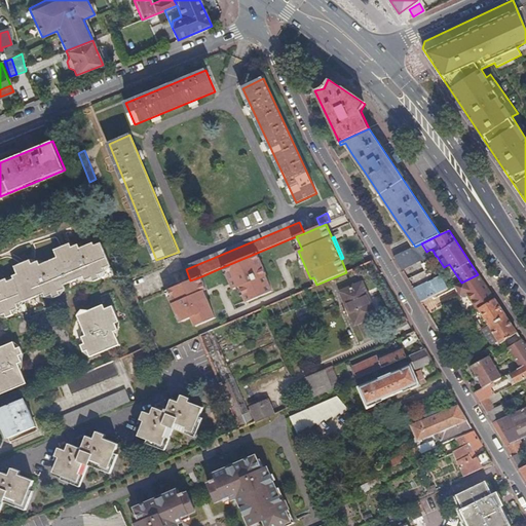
[(101,273),(107,271),(111,264),(101,239),(87,246),(59,257),(47,262),(17,274),(0,280),(0,315),(6,313),(8,317),(15,313),(13,310),(20,308),(19,304),(26,301),(24,297),(31,294),(32,298),(45,293),(46,297),(53,294),(55,297),(62,294),(61,291),(67,288),(66,284),(64,280),(70,277),(72,282),(78,278),(86,279),(94,276),(95,280),(102,277),(101,273)]
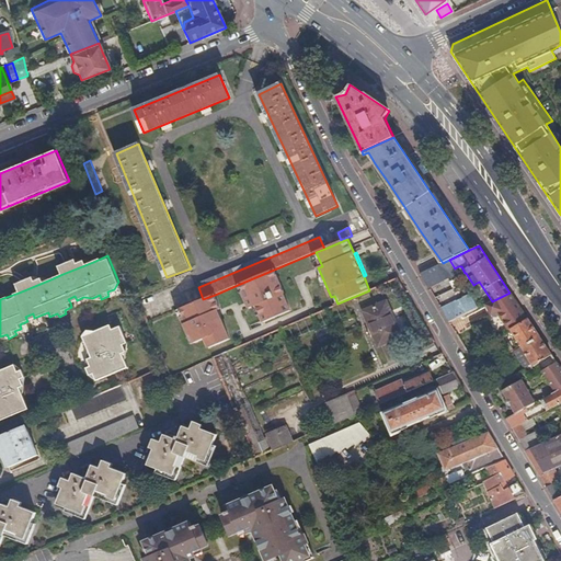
[(63,274),(93,262),(76,259),(58,266),(63,274)]
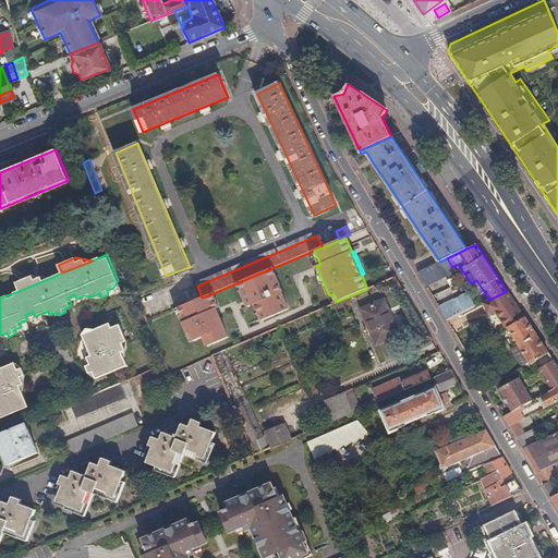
[(419,273),(426,287),(455,273),(456,271),(452,267),(447,258),(440,262),(419,273)]
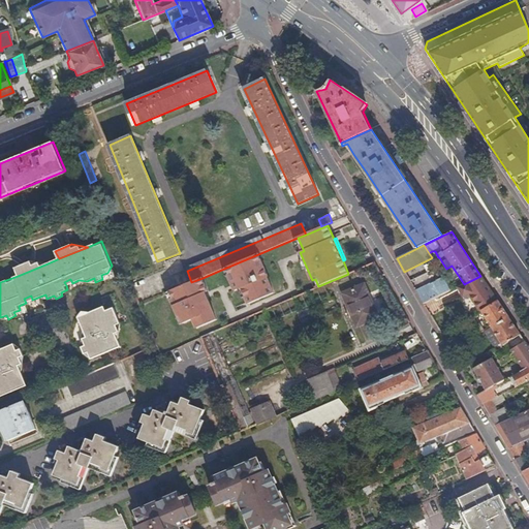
[(258,254),(226,268),(230,275),(229,276),(236,290),(242,288),(249,304),(274,292),(268,277),(269,277),(258,254)]
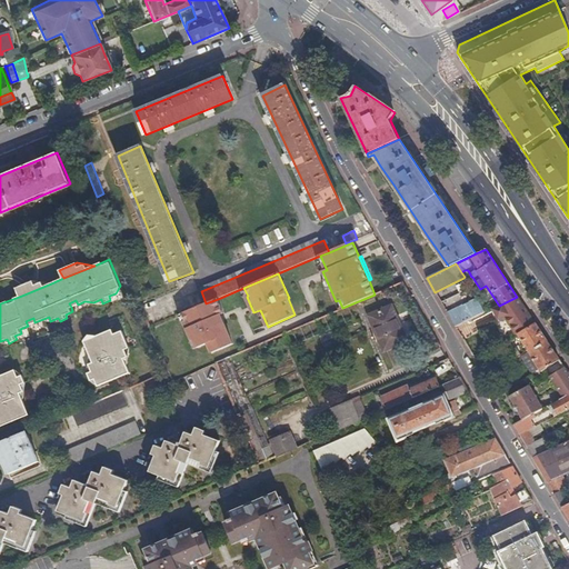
[(19,297),(51,283),(33,281),(16,288),(19,297)]
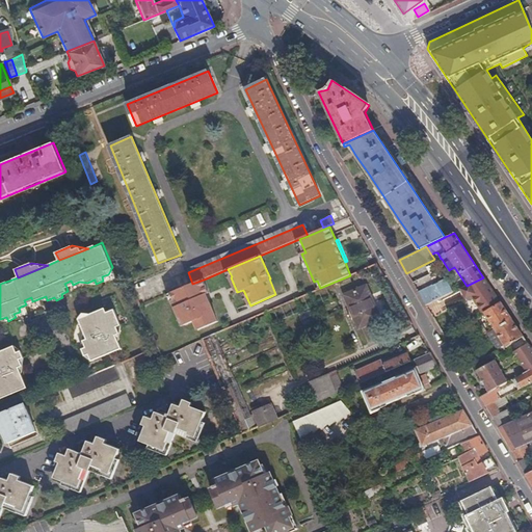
[(361,282),(356,272),(350,275),(338,281),(341,289),(361,282)]
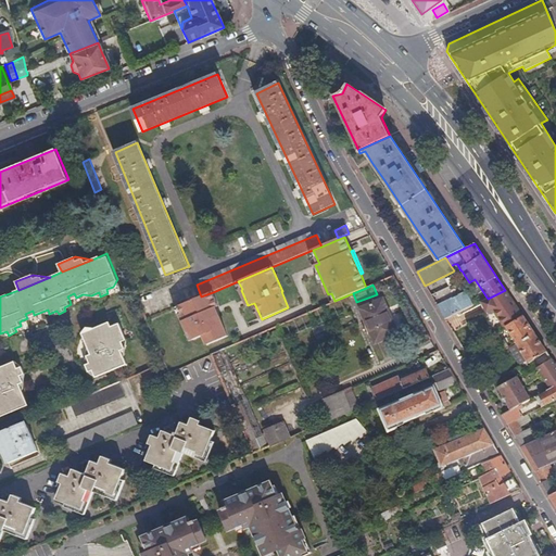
[(523,316),(505,290),(488,299),(482,302),(488,312),(493,308),(504,327),(523,316)]
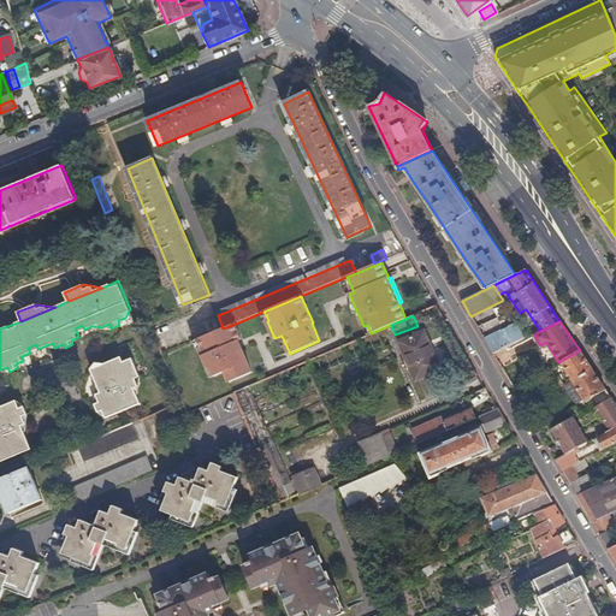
[(242,339),(236,324),(223,329),(199,339),(202,348),(201,349),(209,368),(211,367),(214,377),(226,372),(231,381),(253,373),(240,341),(242,339)]
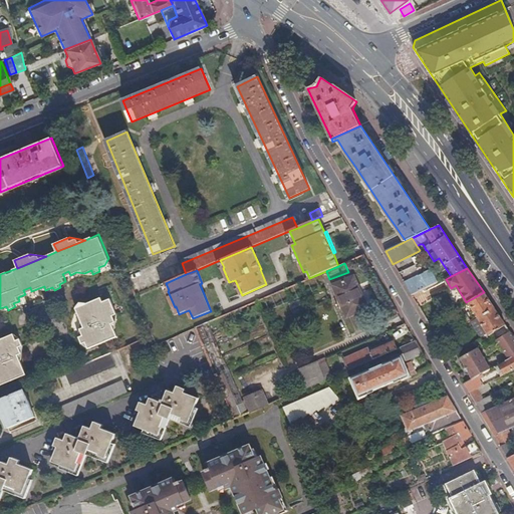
[(412,296),(438,282),(437,280),(432,272),(431,270),(418,277),(418,276),(405,283),(412,296)]
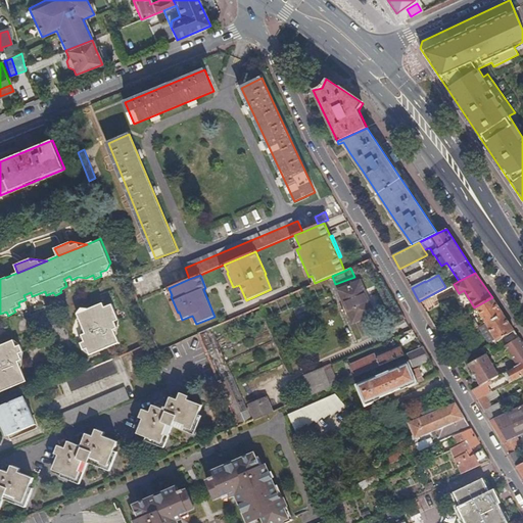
[(367,301),(369,300),(361,282),(339,291),(353,323),(372,315),(367,301)]
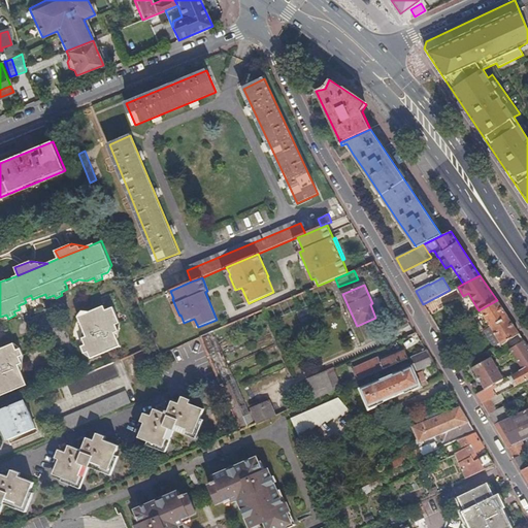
[(507,317),(497,300),(479,310),(490,326),(507,317)]
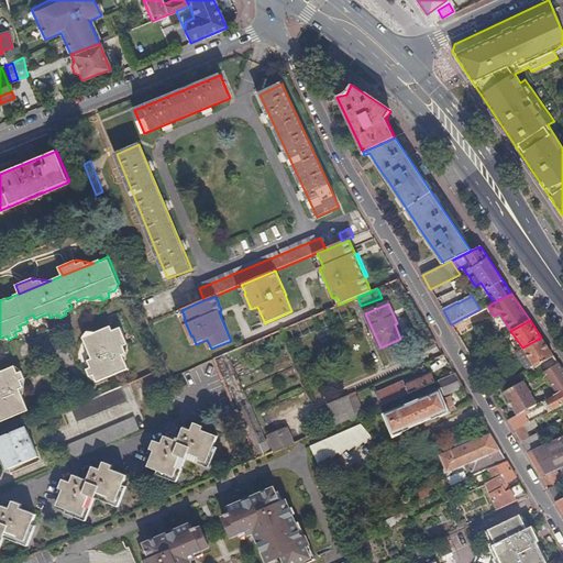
[(122,326),(113,329),(110,331),(108,326),(96,331),(88,330),(84,337),(88,334),(91,341),(87,343),(89,349),(94,357),(88,359),(91,366),(88,368),(91,376),(95,374),(98,382),(130,368),(127,360),(124,354),(128,352),(124,344),(129,343),(122,326)]
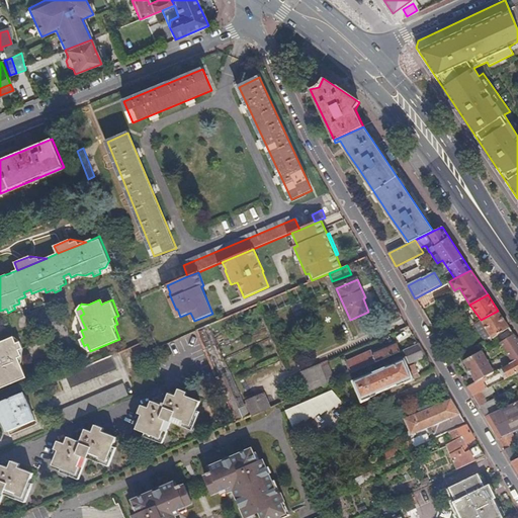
[(509,328),(498,311),(481,320),(493,338),(509,328)]
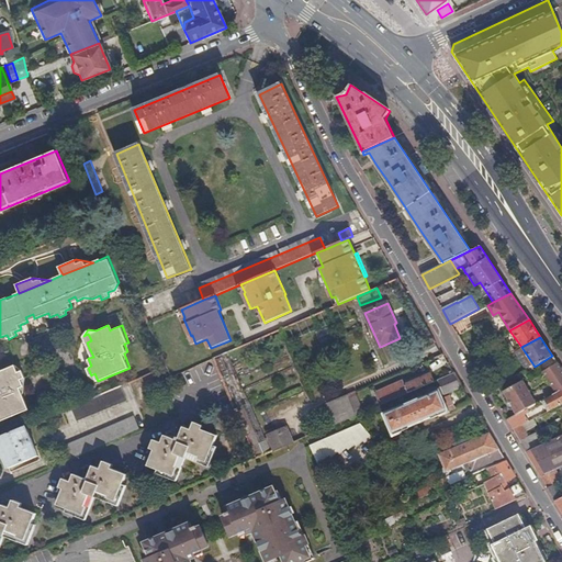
[(213,359),(257,459),(273,452),(268,439),(265,440),(258,425),(254,414),(253,413),(249,403),(248,401),(244,390),(243,389),(238,378),(238,377),(233,366),(233,364),(227,352),(213,359)]
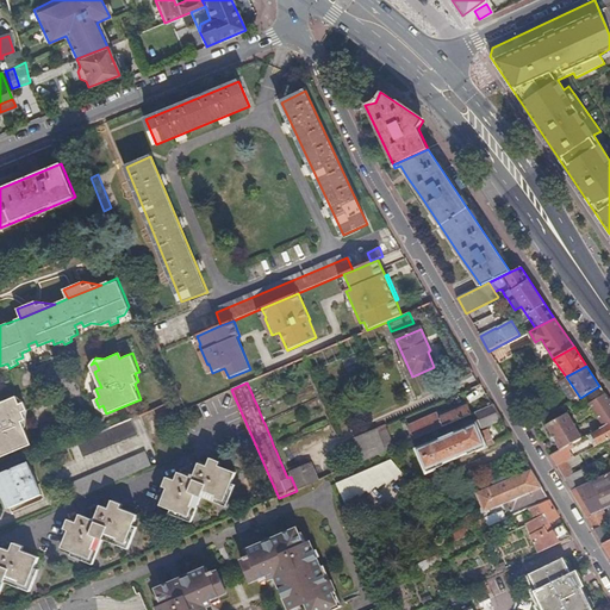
[(518,403),(533,394),(528,386),(514,393),(518,403)]
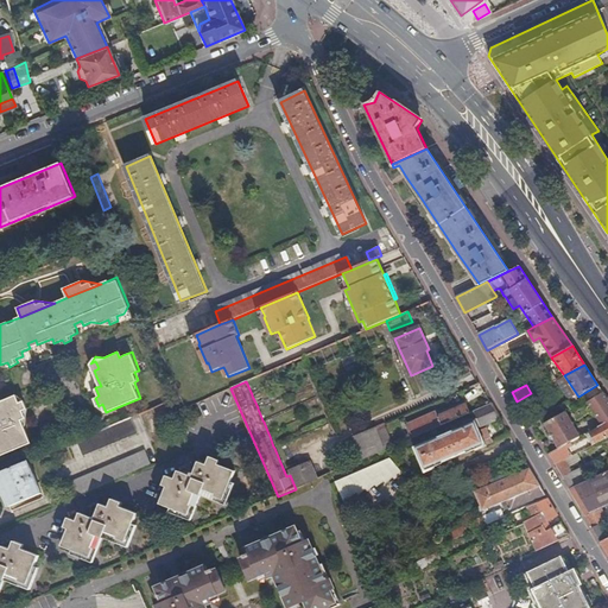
[(607,420),(607,399),(602,392),(588,401),(602,424),(607,420)]
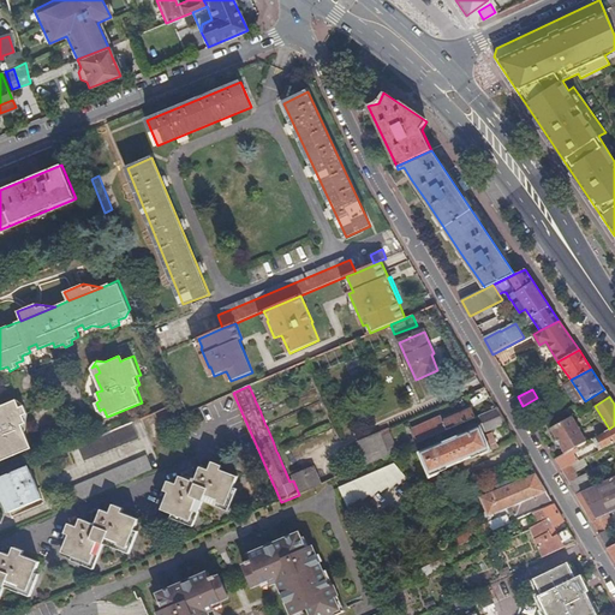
[(5,453),(7,459),(33,447),(27,433),(23,424),(28,422),(24,415),(29,412),(25,404),(21,406),(18,398),(0,405),(0,454),(0,455),(5,453)]
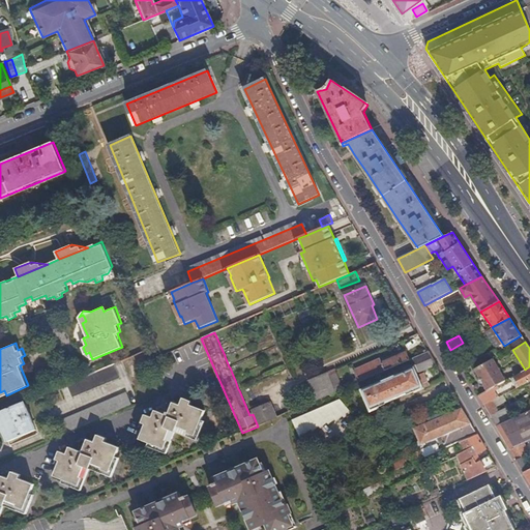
[(429,352),(414,358),(419,372),(436,364),(429,352)]
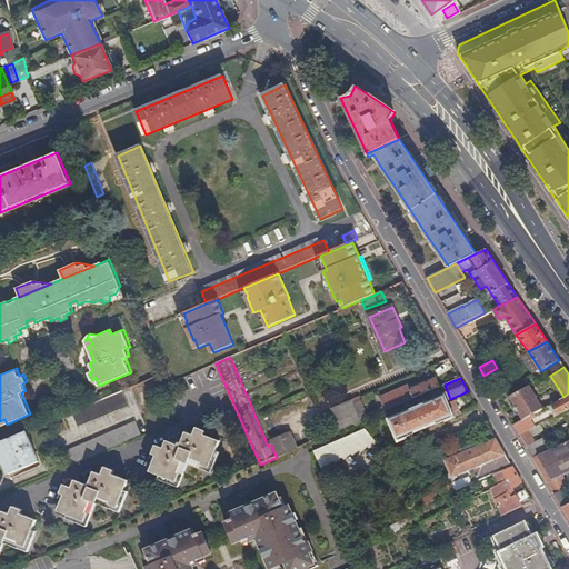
[(439,387),(436,379),(410,390),(408,387),(382,398),(387,410),(439,387)]
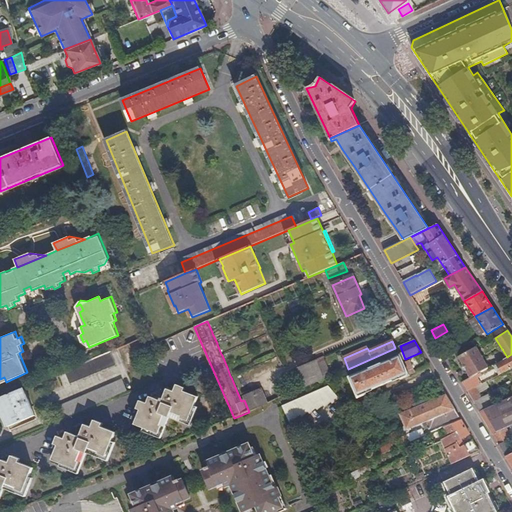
[(487,368),(489,368),(476,346),(458,356),(470,378),(487,368)]
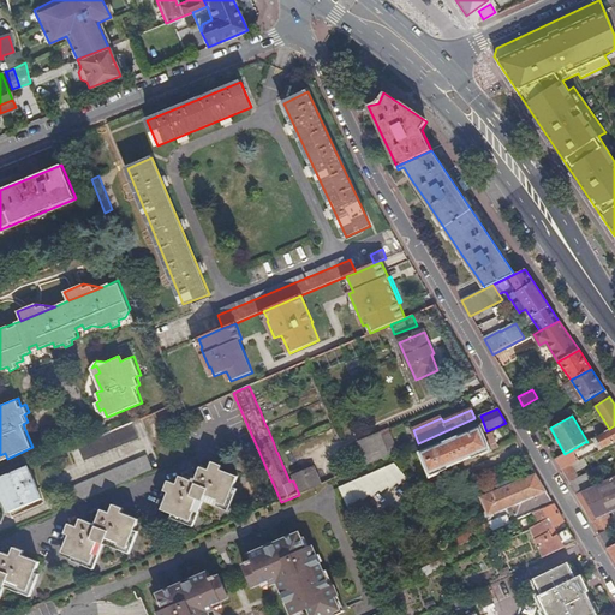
[(132,422),(77,445),(83,460),(138,437),(132,422)]
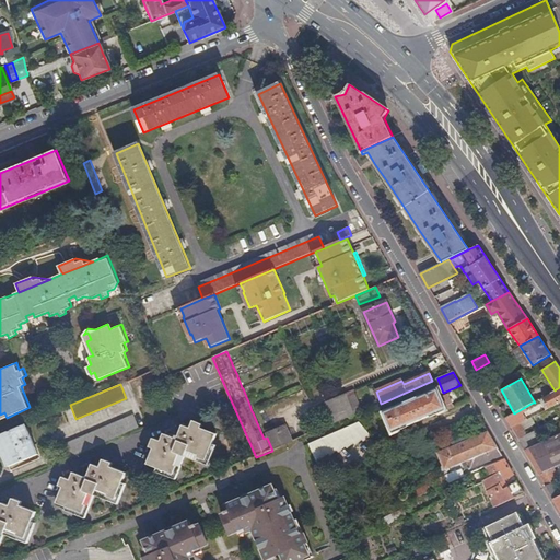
[(559,403),(559,387),(555,391),(537,400),(543,408),(538,411),(540,413),(559,403)]
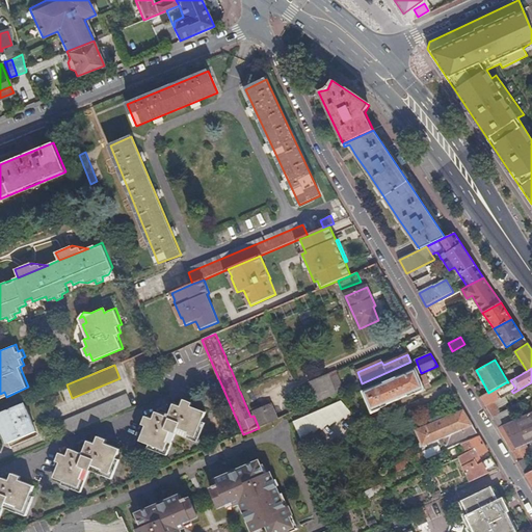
[(416,394),(425,391),(416,369),(363,392),(372,414),(380,410),(379,407),(387,404),(388,405),(408,396),(407,395),(415,392),(416,394)]
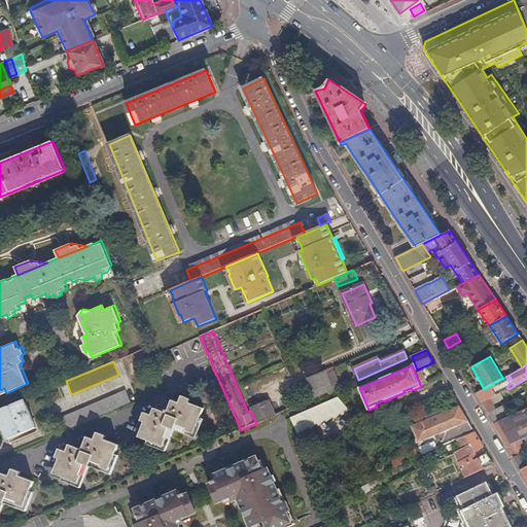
[(238,388),(242,398),(289,379),(285,369),(238,388)]
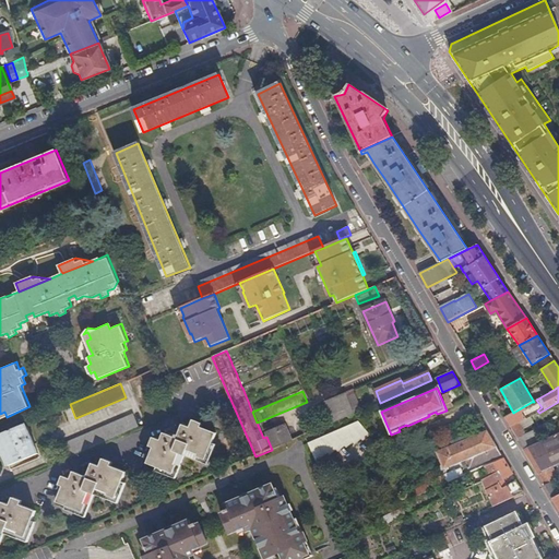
[(354,414),(375,405),(371,396),(358,402),(354,391),(346,394),(354,414)]
